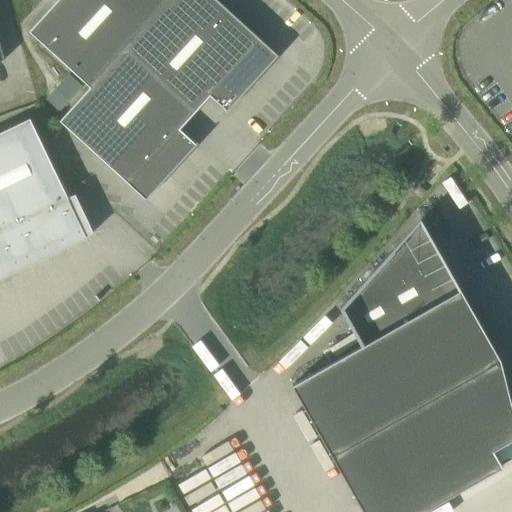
[(57,0),(29,31),(91,86),(125,48),(168,0),(57,0)]
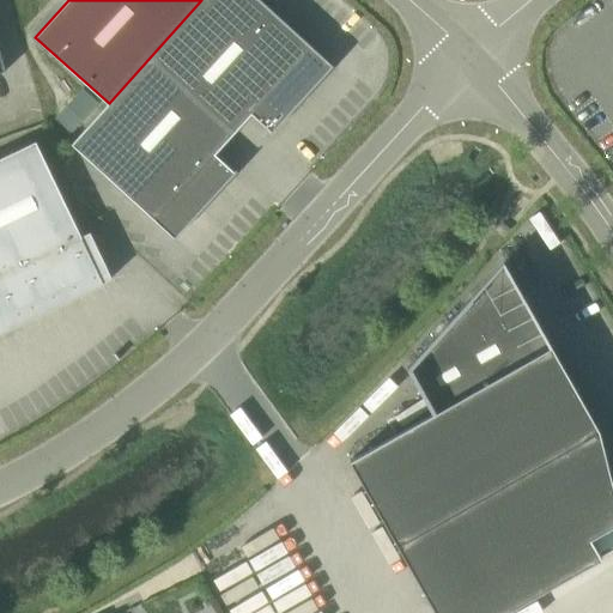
[(201,0),(150,58),(234,134),(252,114),(271,131),(269,133),(271,134),(333,66),(332,65),(328,68),(311,48),(313,47),(261,0),(201,0)]
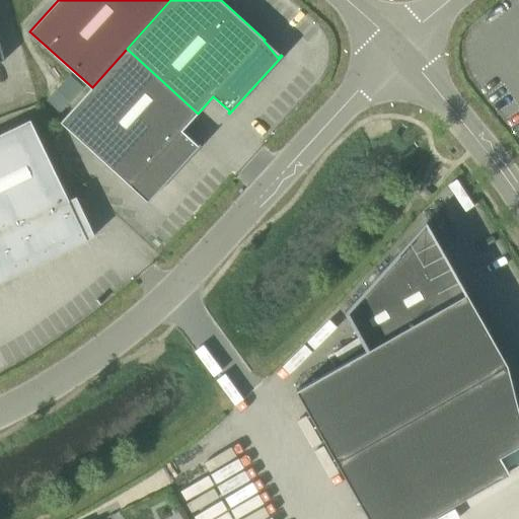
[(198,114),(127,49),(92,87),(61,122),(147,201),(146,203),(147,204),(201,145),(200,143),(198,145),(181,130),(198,114)]
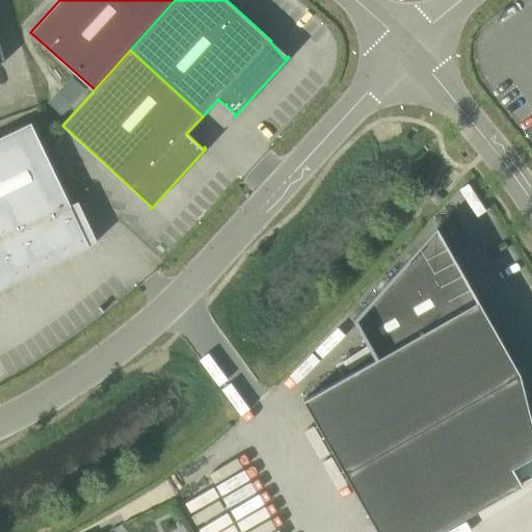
[(78,202),(71,205),(31,123),(0,137),(0,290),(10,286),(9,283),(97,241),(78,202)]
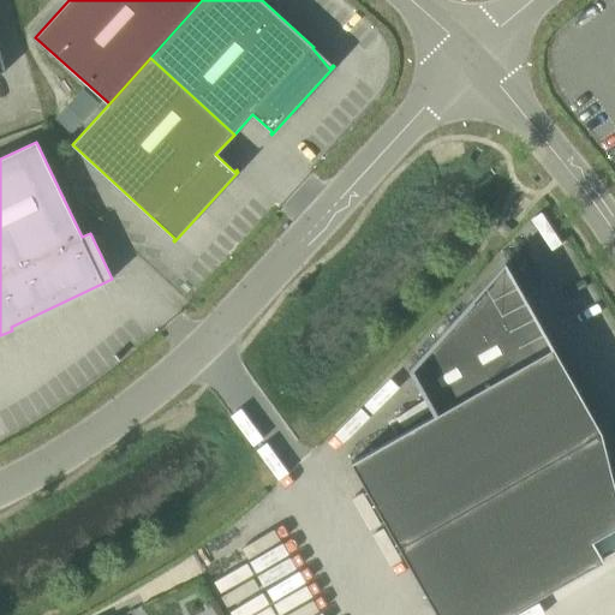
[(554,352),(505,264),(473,299),(472,298),(408,369),(435,415),(351,461),(437,614),(505,614),(604,560),(592,539),(614,526),(614,485),(602,431),(556,351),(554,352)]
